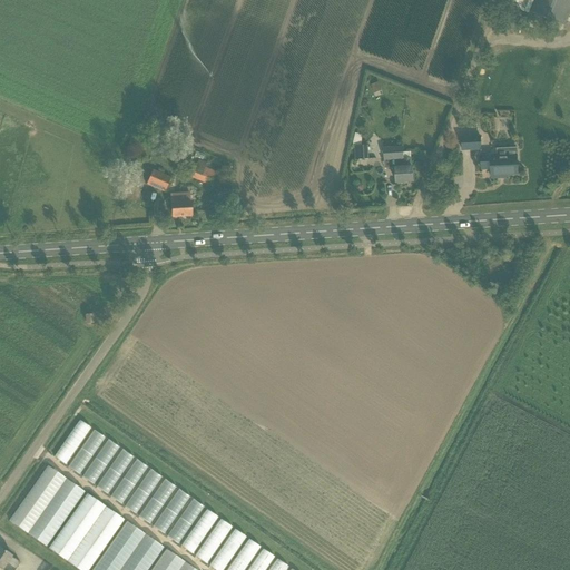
[(569,11),(569,0),(507,0),(505,2),(564,26),(569,11)]
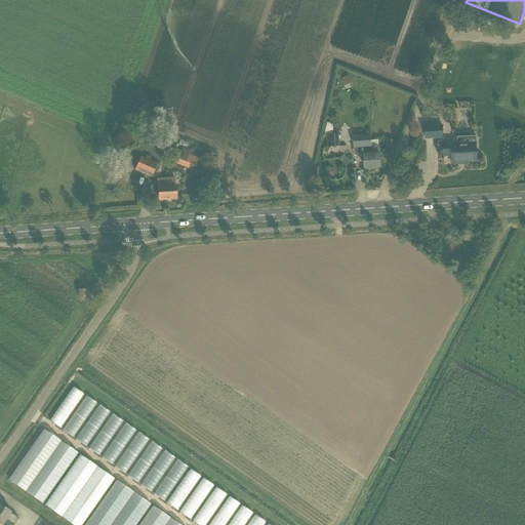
[(444,137),(443,125),(426,127),(426,138),(444,137)]
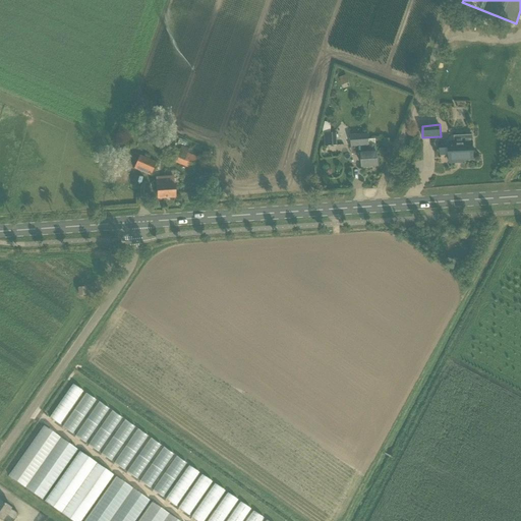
[(337,133),(325,134),(326,148),(338,147),(337,133)]
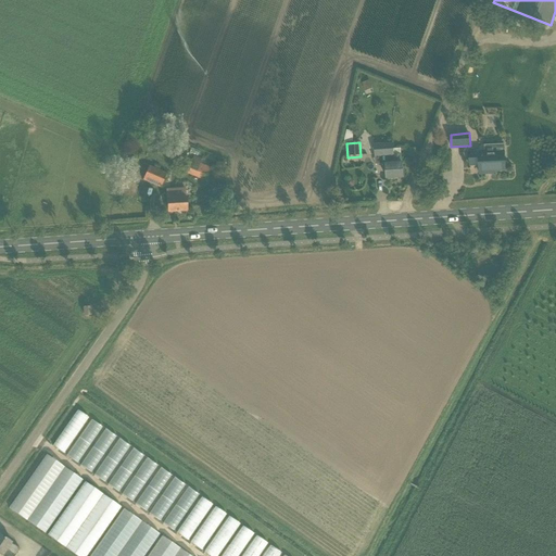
[(386,155),(386,164),(387,179),(403,178),(402,163),(401,154),(394,155),(392,144),(374,146),(375,156),(386,155)]
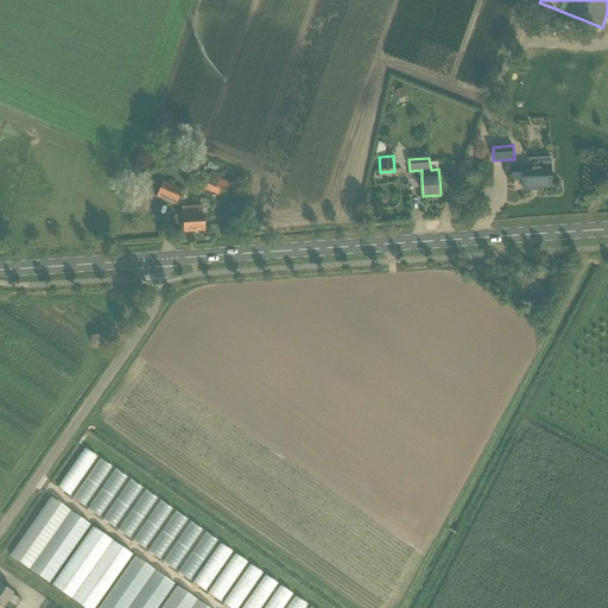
[(513,168),(514,182),(524,181),(525,190),(533,190),(533,188),(552,187),(552,169),(551,158),(530,159),(530,164),(523,164),(523,166),(513,168)]
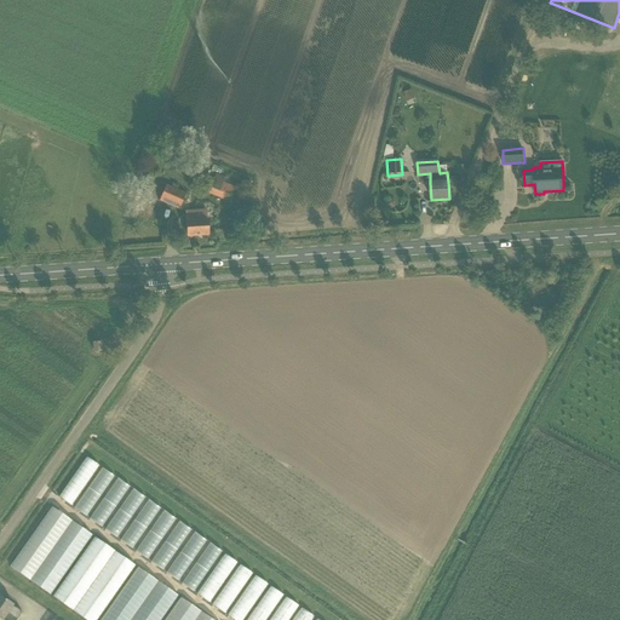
[(230,204),(236,188),(223,183),(225,178),(216,174),(208,195),(230,204)]
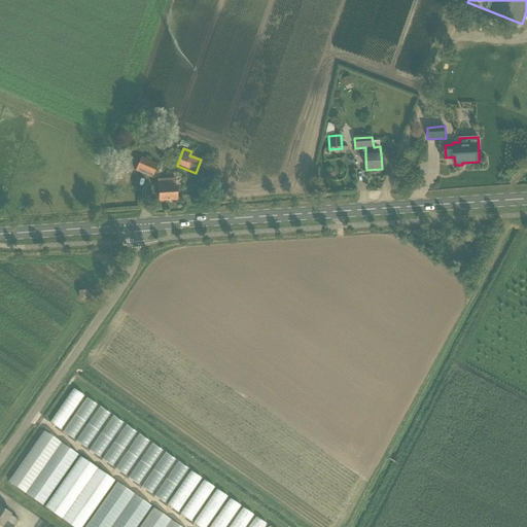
[(159,165),(141,157),(136,171),(152,178),(159,165)]
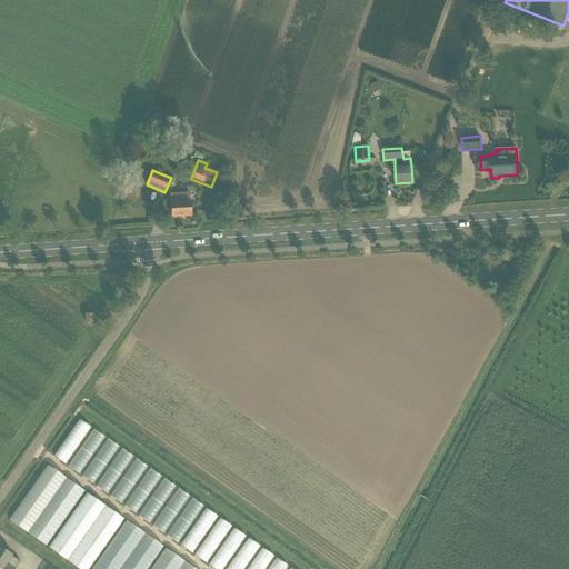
[(170,196),(171,218),(191,217),(191,202),(190,195),(170,196)]
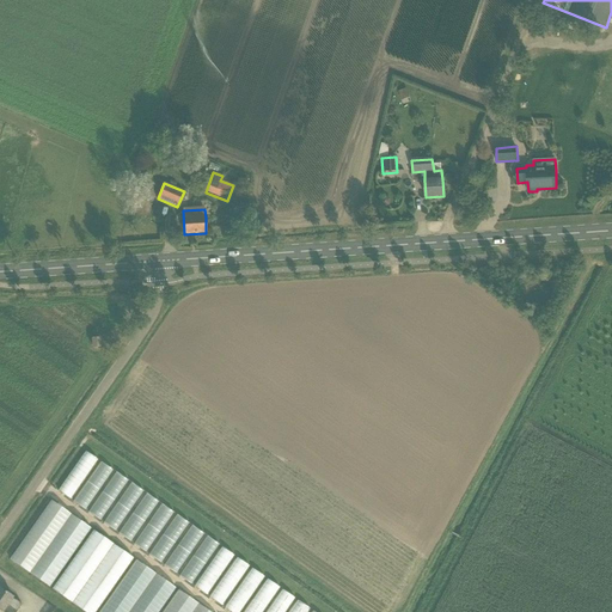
[(59,491),(71,500),(98,460),(85,452),(59,491)]
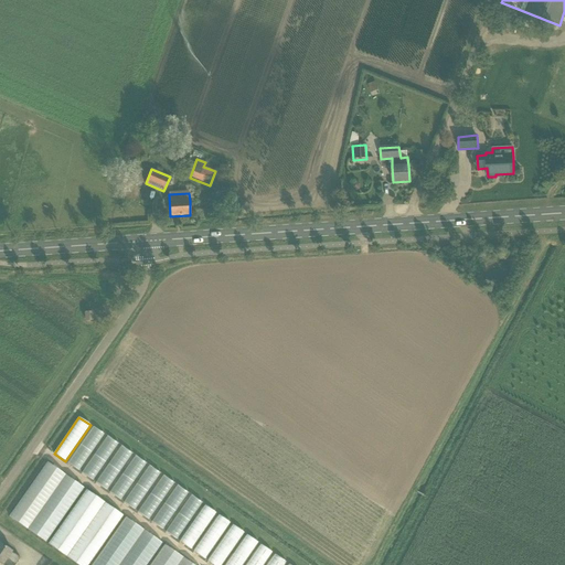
[(104,435),(93,427),(67,462),(78,471),(104,435)]
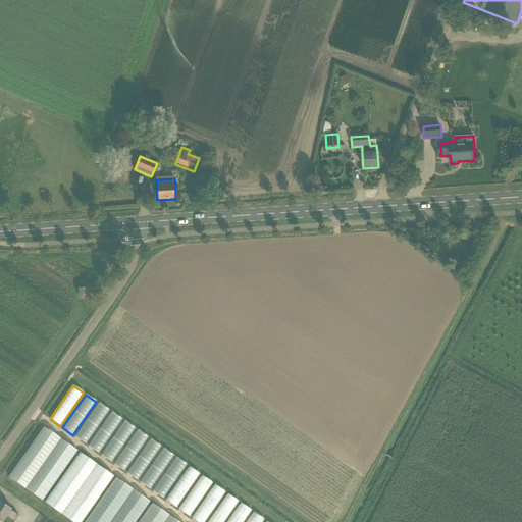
[(109,411),(99,403),(75,436),(86,445),(109,411)]
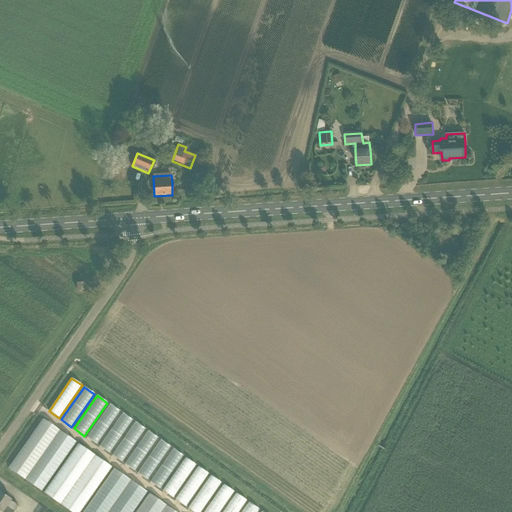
[(120,412),(110,404),(87,437),(97,444),(120,412)]
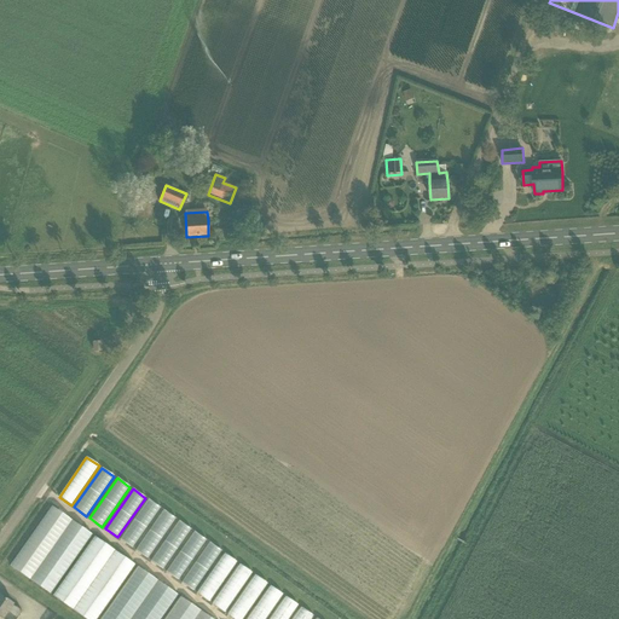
[(160,508),(148,499),(120,539),(132,548),(160,508)]
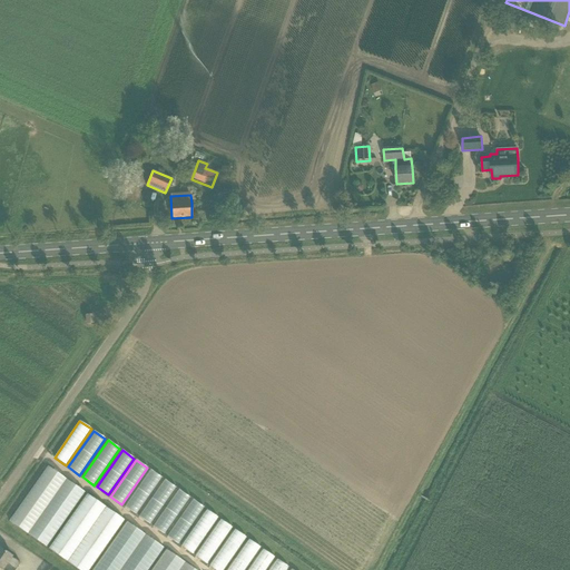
[(28,534),(66,479),(48,467),(9,521),(28,534)]
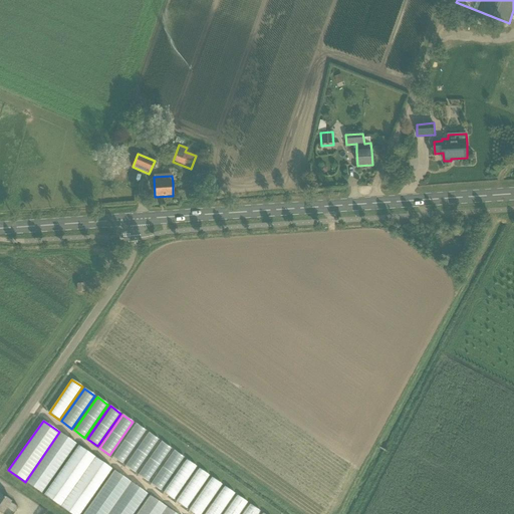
[(146,431),(136,424),(112,457),(122,464),(146,431)]
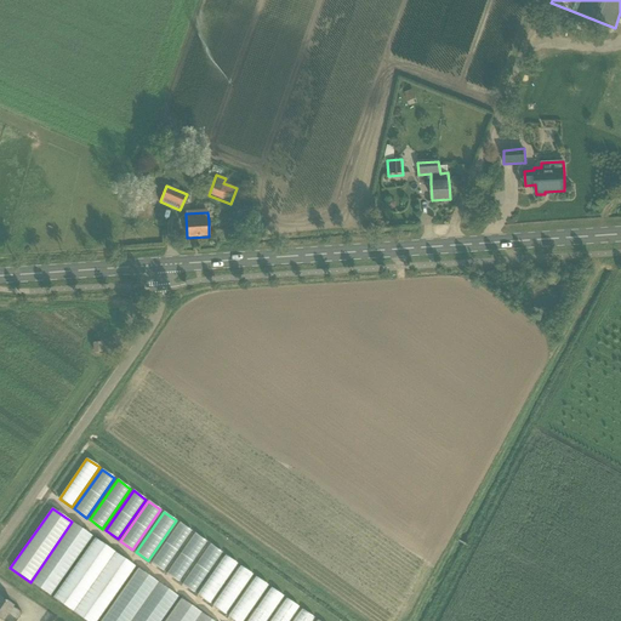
[(72,522),(30,582),(50,596),(92,536),(72,522)]
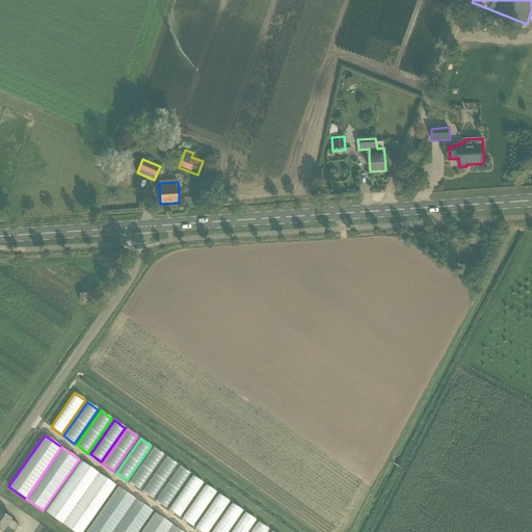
[(164,455),(154,448),(130,482),(140,489),(164,455)]
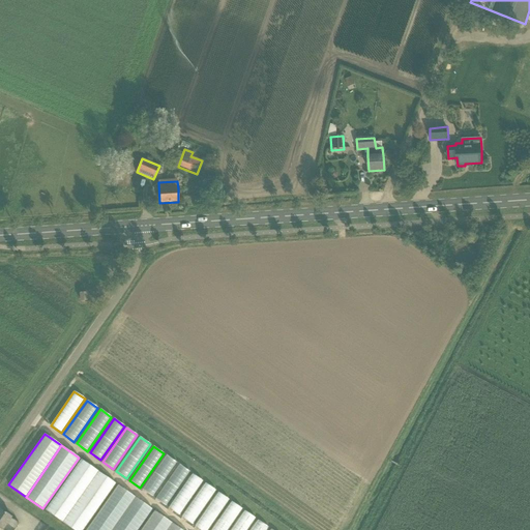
[(176,463),(166,455),(142,490),(152,497),(176,463)]
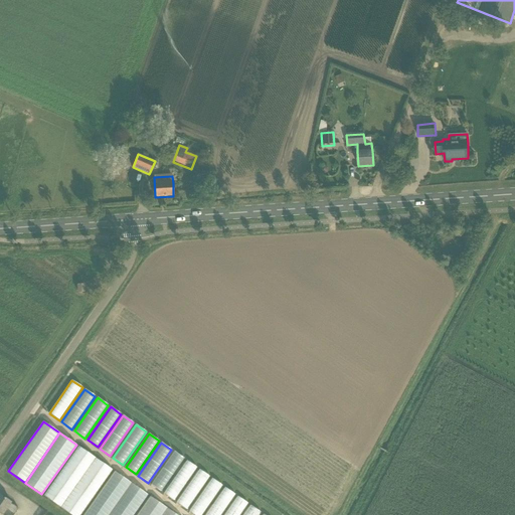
[(60,508),(96,458),(78,447),(43,496),(60,508)]
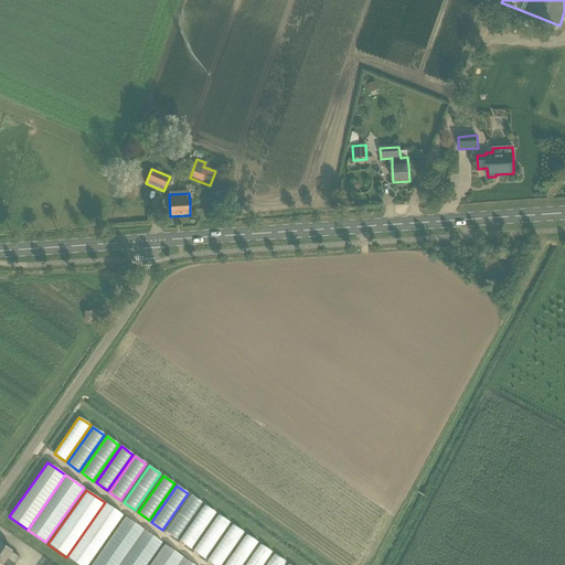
[(202,503),(191,496),(166,532),(177,540),(202,503)]
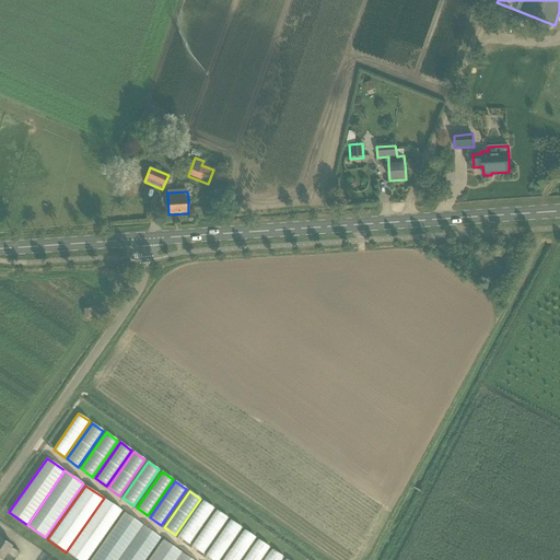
[(86,559),(121,511),(104,498),(66,552),(77,559),(86,559)]
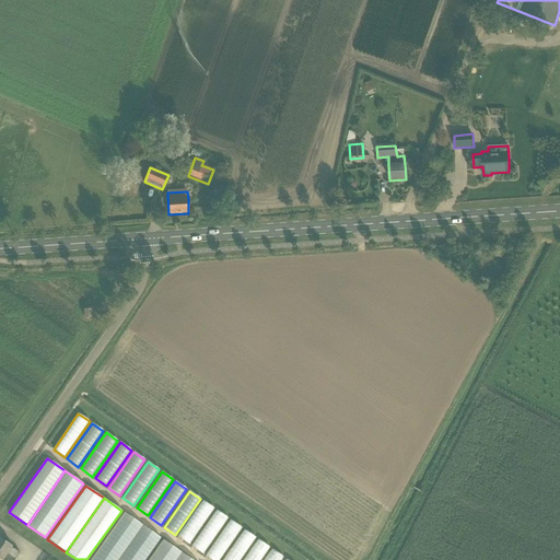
[(214,509),(203,501),(178,537),(189,545),(214,509)]
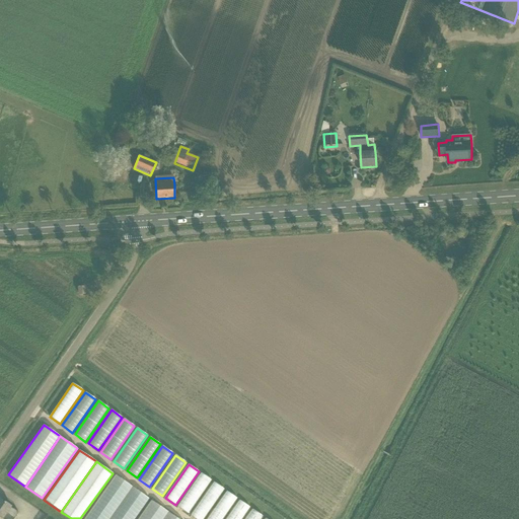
[(211,480),(201,473),(177,507),(188,514),(211,480)]
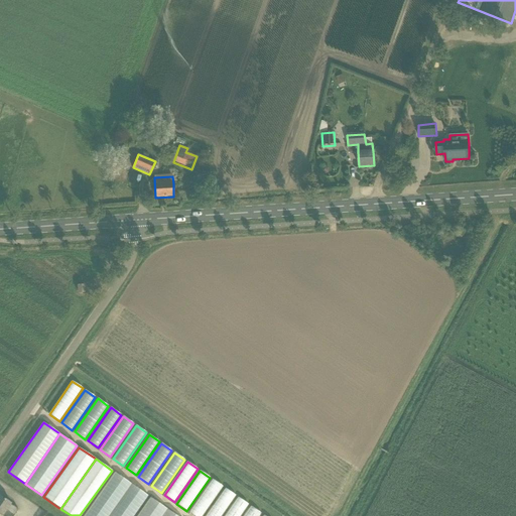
[(109,515),(131,484),(115,473),(84,515),(109,515)]
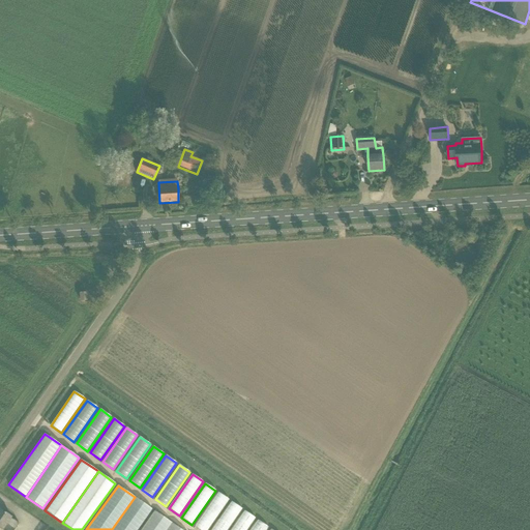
[(207,529),(229,500),(218,493),(195,527),(199,529),(207,529)]
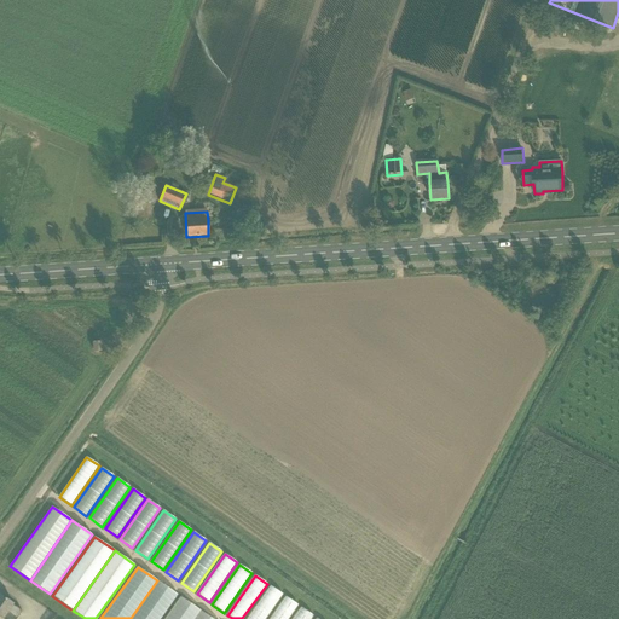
[(160,618),(178,595),(157,580),(131,618),(160,618)]
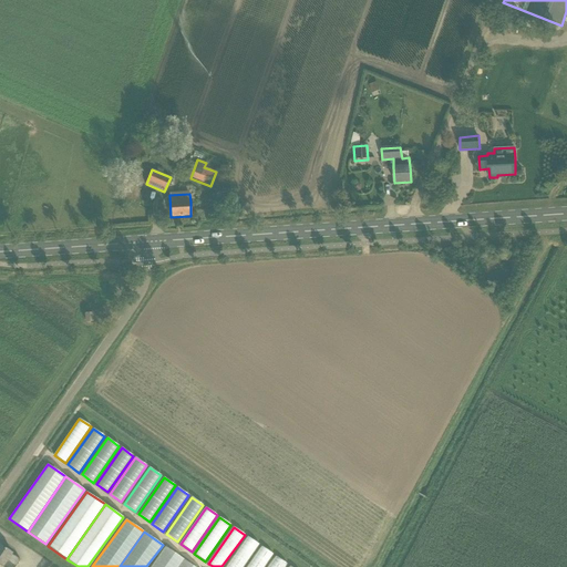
[(243,566),(259,545),(248,537),(226,566),(243,566)]
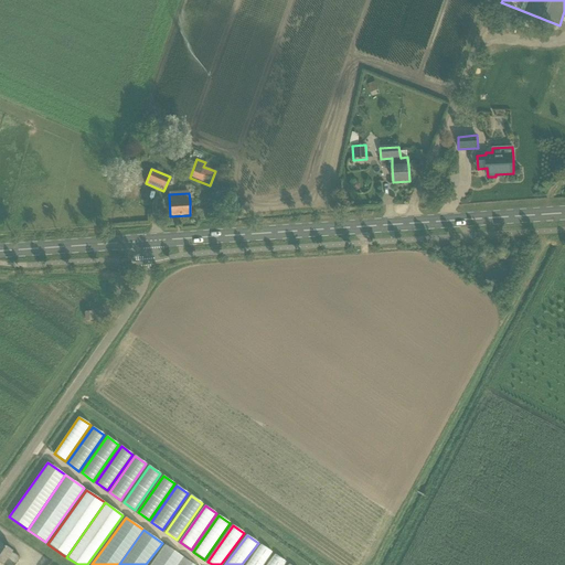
[(12,551),(0,542),(0,563),(2,564),(14,564),(20,558),(11,552),(12,551)]
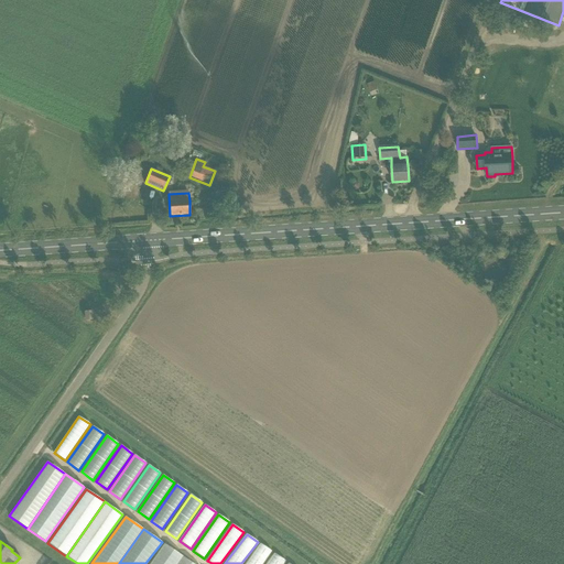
[(262,563),(271,552),(260,543),(246,563),(262,563)]
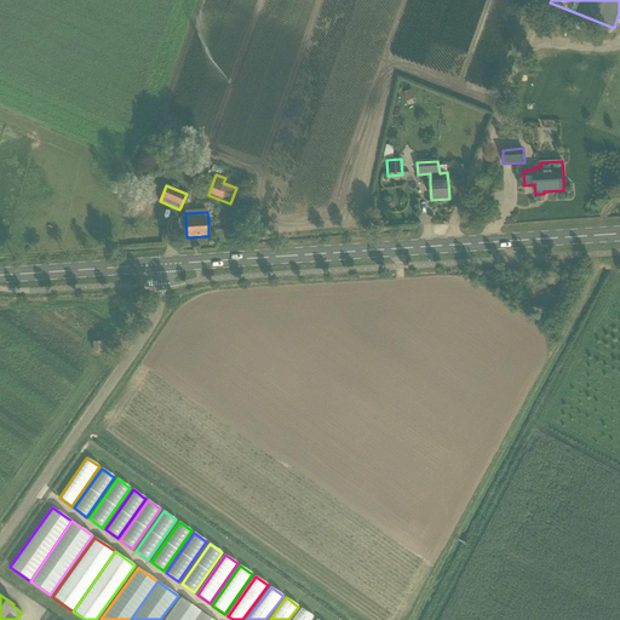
[(195,619),(201,612),(181,598),(165,619),(195,619)]
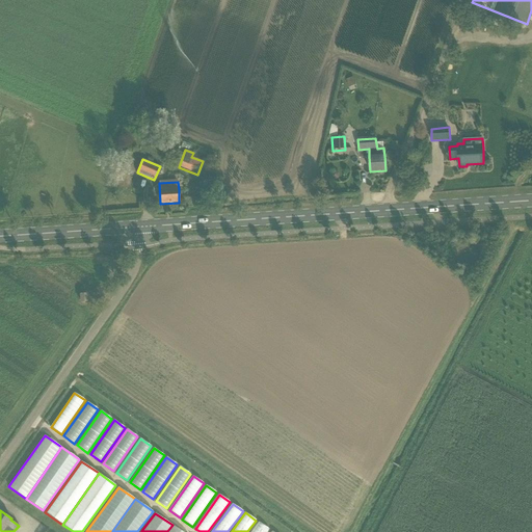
[(267,531),(269,530),(259,522),(251,531),(267,531)]
